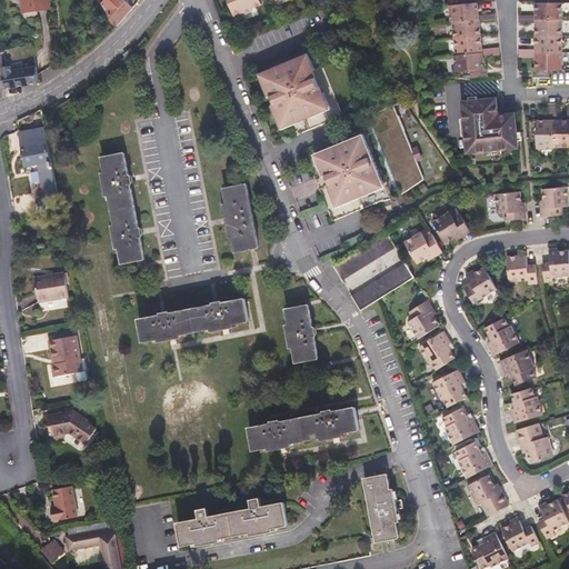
[(25,0),(27,11),(52,6),(51,0),(25,0)]
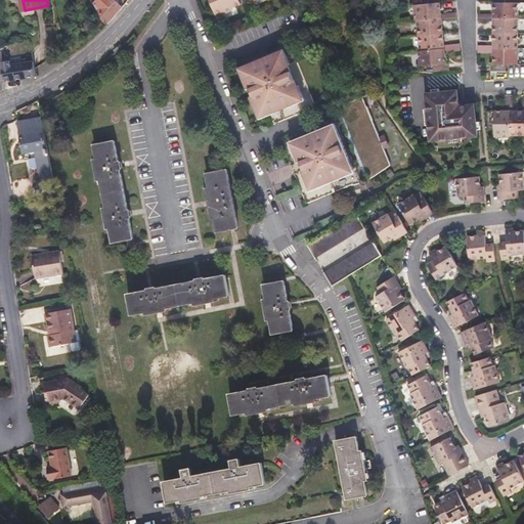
[(117,0),(97,0),(95,3),(107,24),(108,25),(124,7),(117,0)]
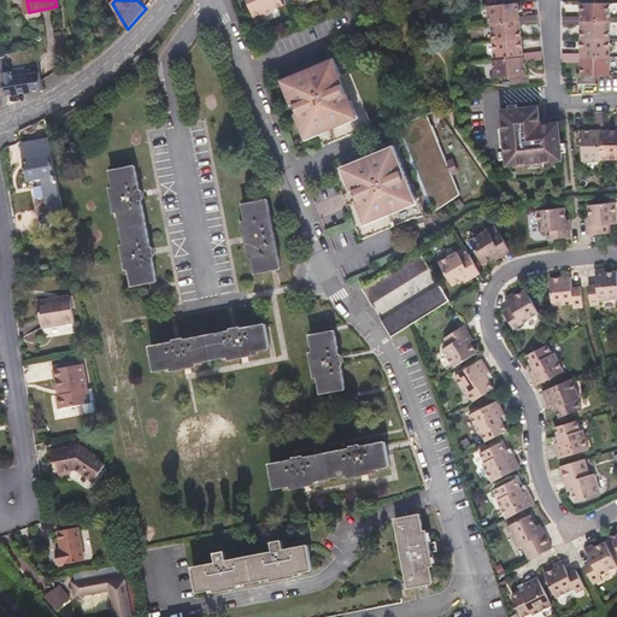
[(277,0),(241,0),(250,17),(258,15),(262,16),(270,12),(271,9),(281,5),(277,0)]
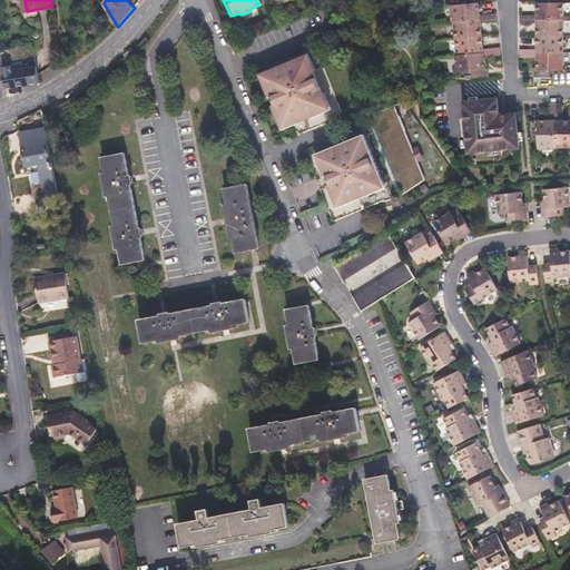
[(451,6),(453,22),(454,21),(481,19),(481,16),(479,3),(451,6)]
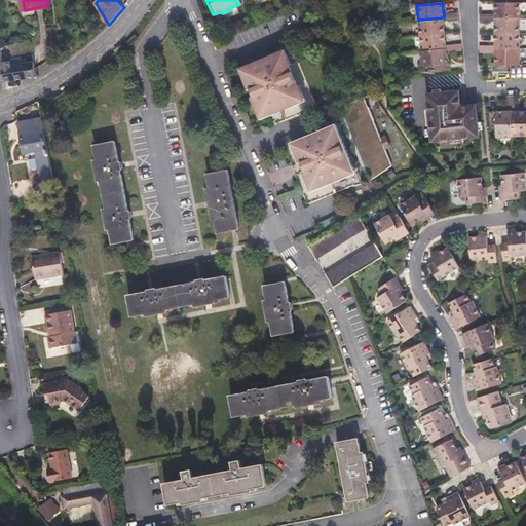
[(496,19),(521,19),(521,3),(496,3),(496,14),(496,19)]
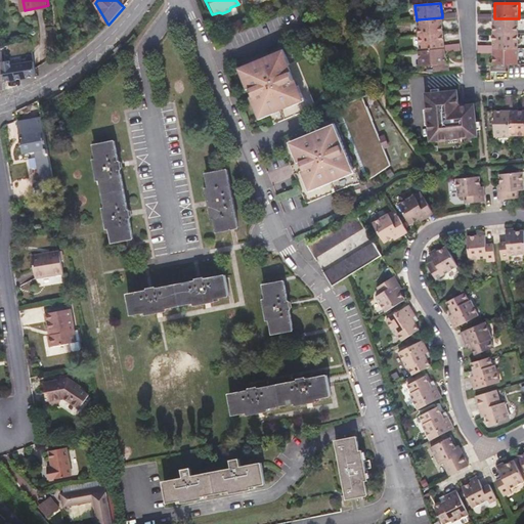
[(418,19),(420,35),(443,33),(442,22),(457,20),(456,12),(442,14),(442,17),(418,19)]
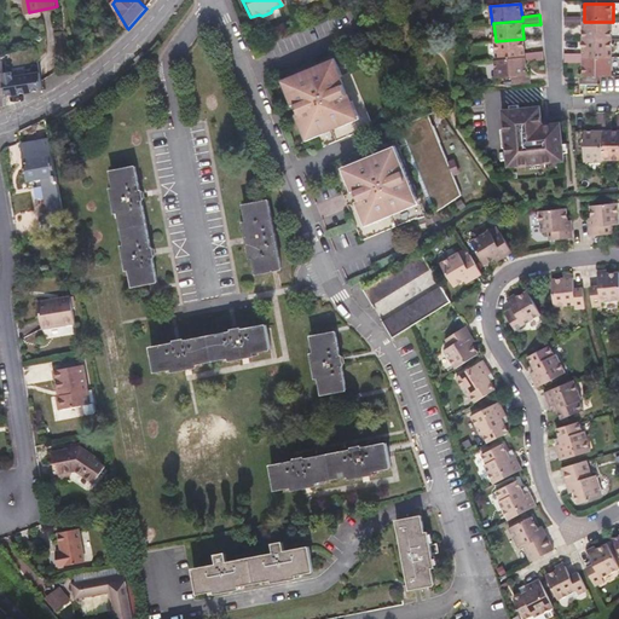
[(613,40),(613,22),(584,22),(584,17),(566,17),(566,25),(584,27),(584,40),(613,40)]
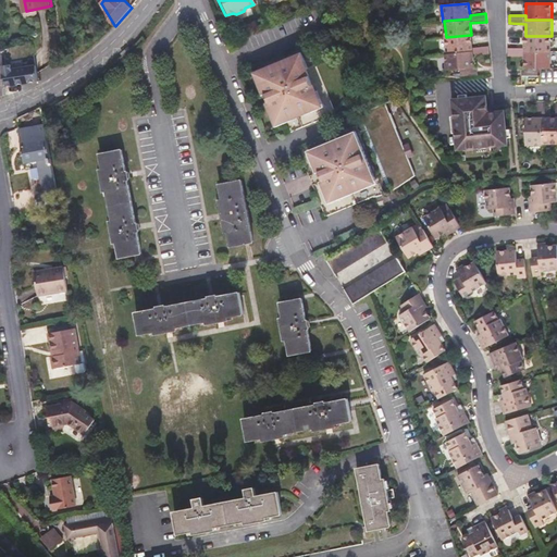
[(473,56),(490,54),(489,46),(473,48),(471,35),(446,37),(447,54),(473,52),(473,56)]
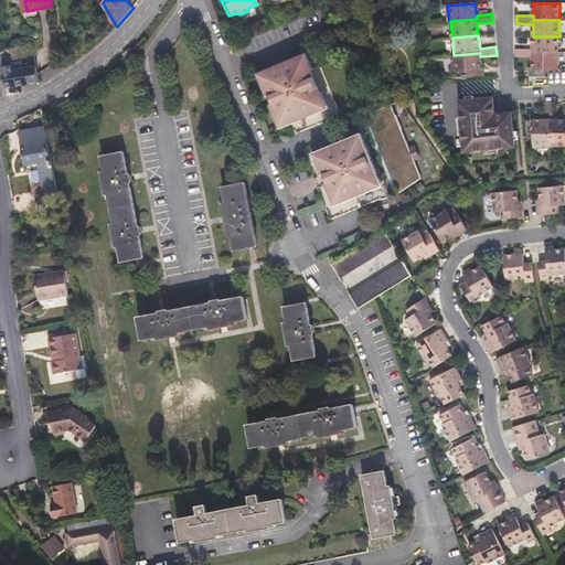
[(558,53),(560,36),(533,36),(532,49),(515,49),(515,57),(532,57),(532,53),(558,53)]
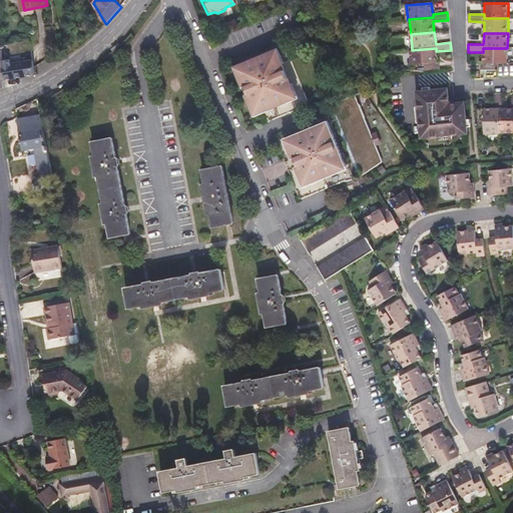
[(219,38),(209,42),(212,48),(222,44),(219,38)]
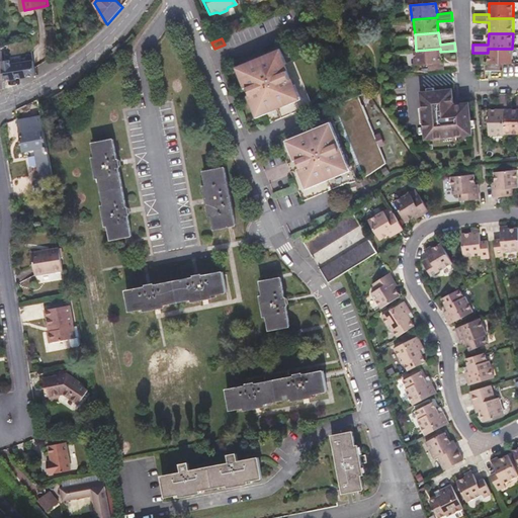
[(429,72),(444,70),(444,63),(441,63),(440,52),(440,49),(416,51),(415,51),(416,66),(429,65),(429,72)]
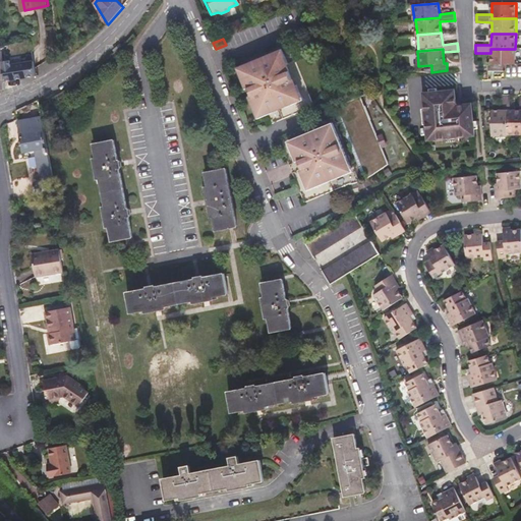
[(504,64),(515,64),(515,49),(490,49),(490,53),(490,64),(488,64),(488,72),(504,72),(504,64)]
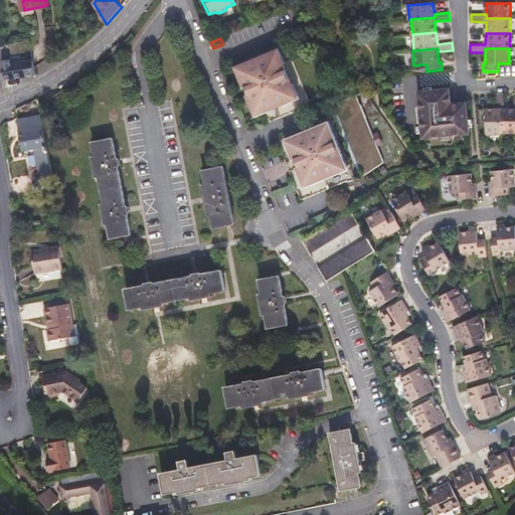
[(260,113),(265,110),(293,99),(289,88),(292,86),(283,63),(280,64),(275,53),(241,67),(245,78),(243,80),(252,102),(254,101),(260,113)]
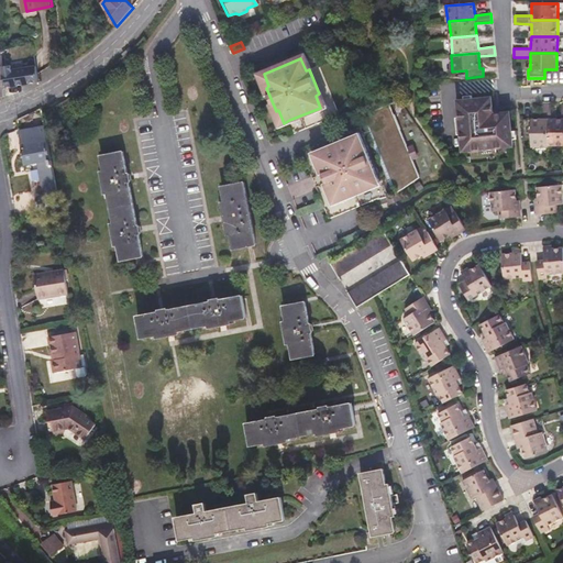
[(4,66),(7,87),(39,83),(37,67),(13,70),(12,65),(4,66)]
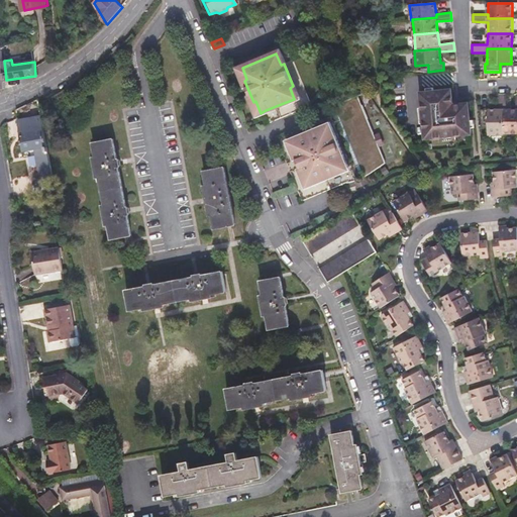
[(453,105),(451,90),(420,93),(425,138),(472,134),(469,104),(453,105)]
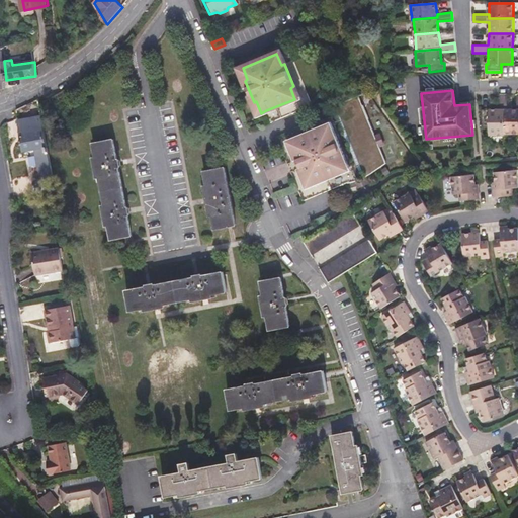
[(294,99),(266,110),(271,123),(313,106),(309,94),(294,99)]
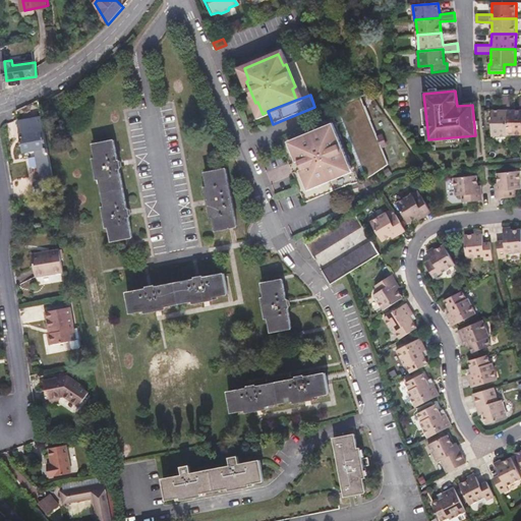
[(508,135),(520,134),(520,111),(511,111),(511,96),(503,96),(503,111),(508,111),(508,135)]
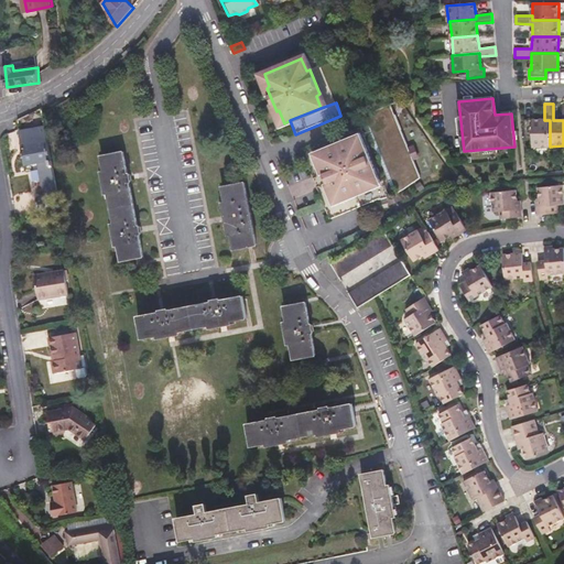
[(366,190),(371,201),(376,199),(386,198),(393,195),(410,187),(421,179),(412,158),(392,109),(390,107),(370,115),(345,125),(350,138),(347,139),(318,151),(324,164),(321,165),(327,181),(331,188),(333,187),(338,201),(366,190)]
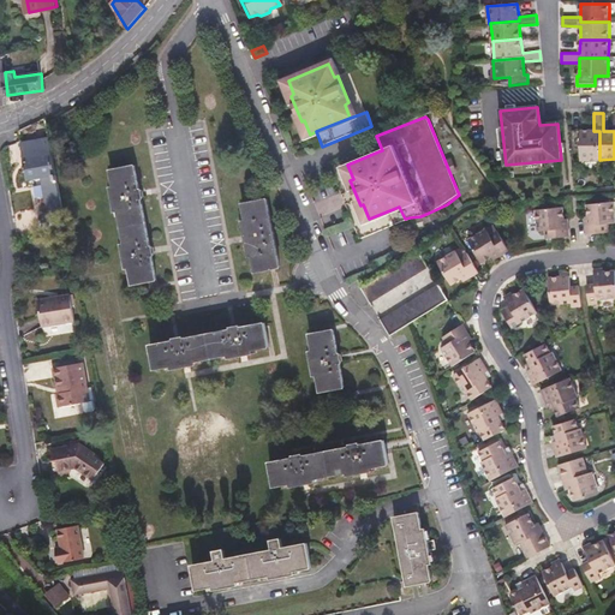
[(572,131),(572,150),(581,150),(581,161),(599,161),(599,160),(599,131),(593,131),(572,131)]
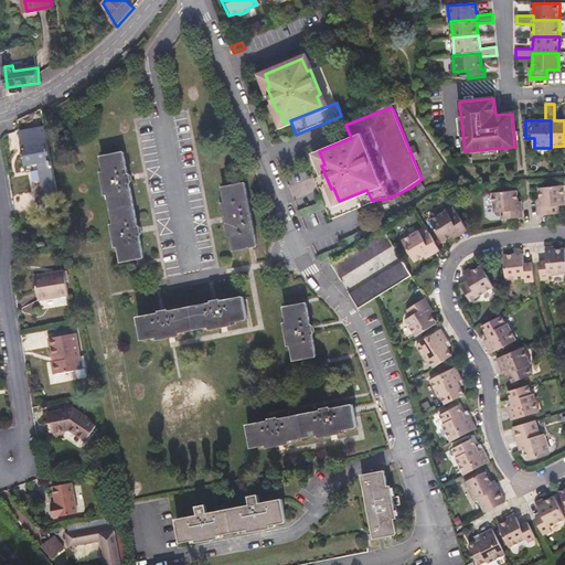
[(78,145),(89,142),(87,131),(76,132),(78,145)]
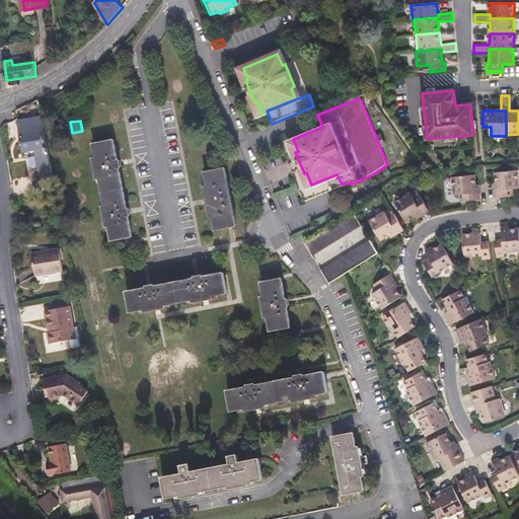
[(44,178),(55,176),(46,131),(21,135),(24,152),(32,151),(36,172),(42,171),(44,178)]
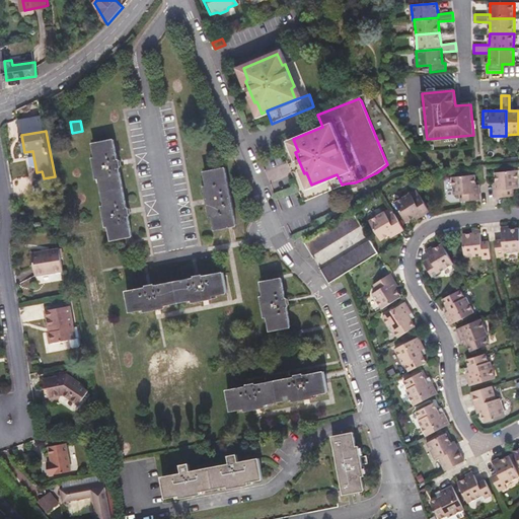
[(119,160),(115,140),(94,144),(96,158),(94,158),(97,178),(100,177),(105,206),(103,206),(106,226),(109,226),(113,240),(133,236),(129,216),(131,215),(130,208),(127,209),(120,167),(122,167),(121,160),(119,160)]
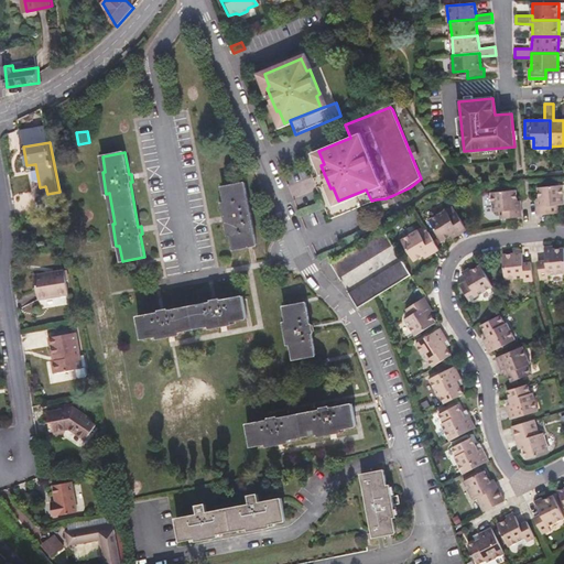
[(354,207),(371,201),(366,190),(338,201),(333,187),(331,188),(327,181),(316,185),(332,218),(354,207)]
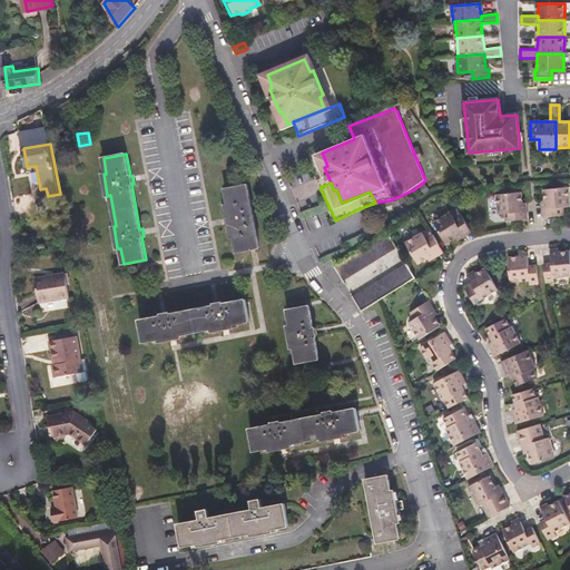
[(252,202),(248,185),(226,189),(228,205),(226,205),(232,237),(235,236),(237,252),(261,247),(252,202)]
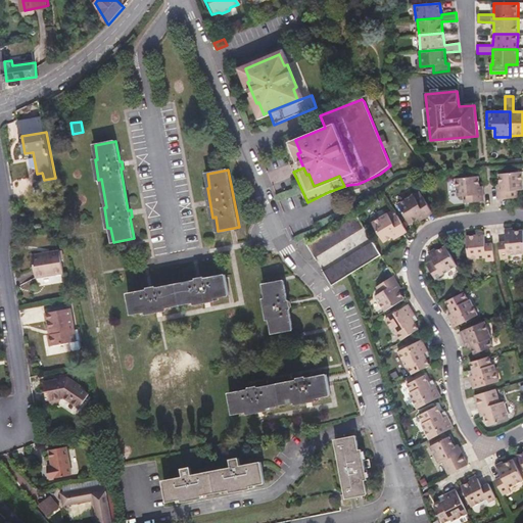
[(522,187),(522,170),(502,173),(504,198),(521,196),(520,188),(522,187)]
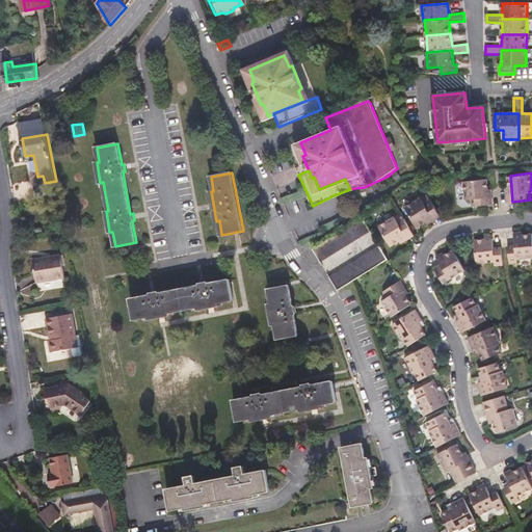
[(490,204),(487,178),(464,180),(467,197),(473,196),(474,206),(490,204)]
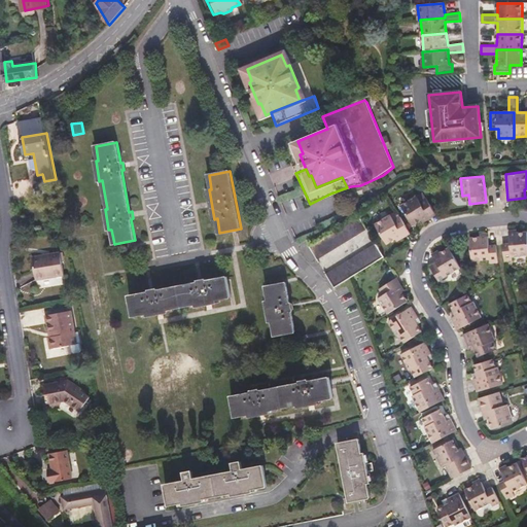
[(367,182),(360,185),(363,191),(370,188),(367,182)]
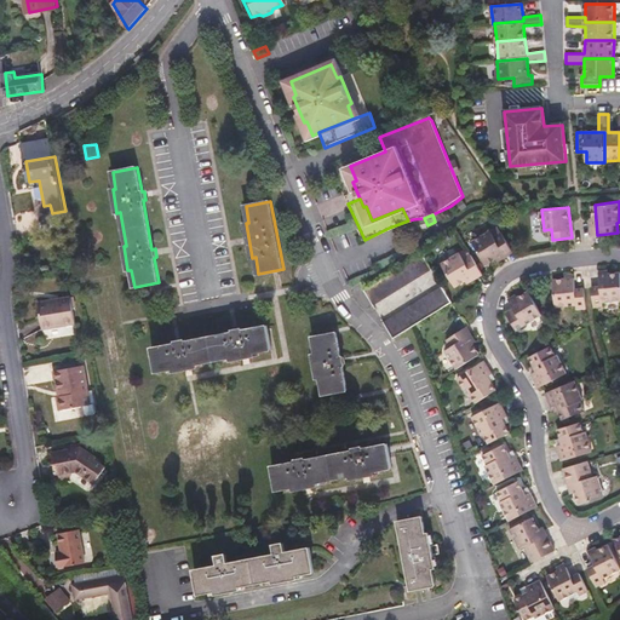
[(512,250),(503,233),(494,237),(491,233),(472,244),(487,265),(512,250)]
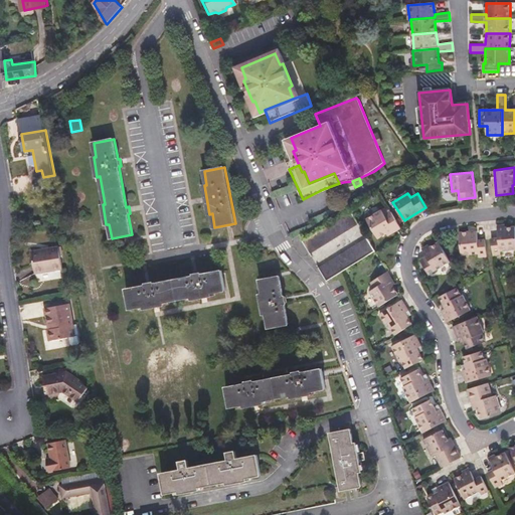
[(359,223),(351,210),(303,239),(311,252),(359,223)]
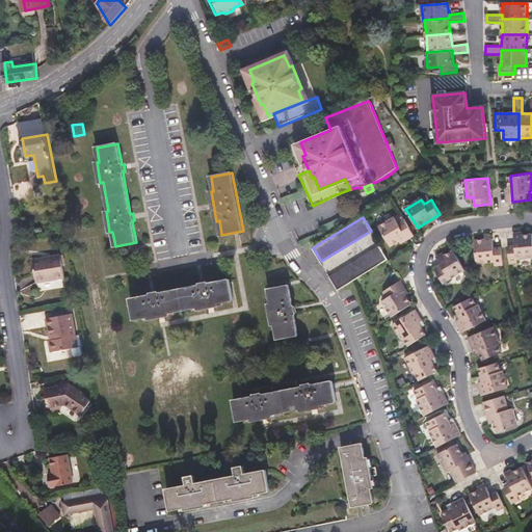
[(413,233),(404,218),(397,222),(393,217),(378,227),(391,246),(413,233)]
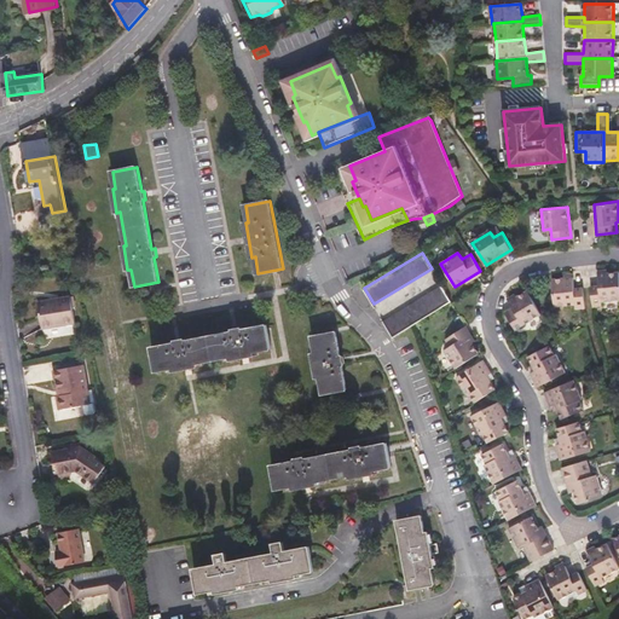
[(618,271),(599,276),(600,285),(591,287),(594,307),(602,306),(602,302),(618,299),(618,271)]
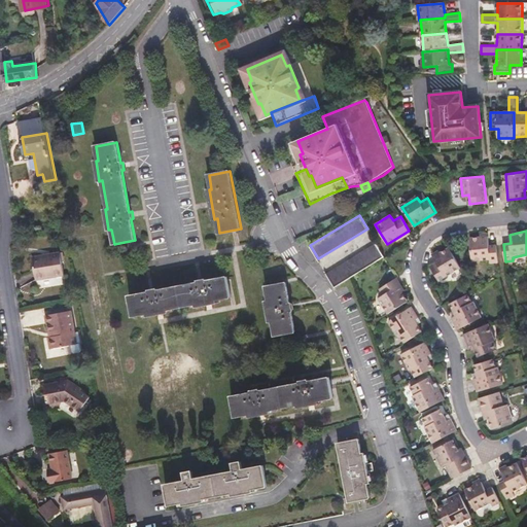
[(499,261),(497,245),(489,245),(488,237),(470,239),(473,262),(492,259),(492,262),(499,261)]
